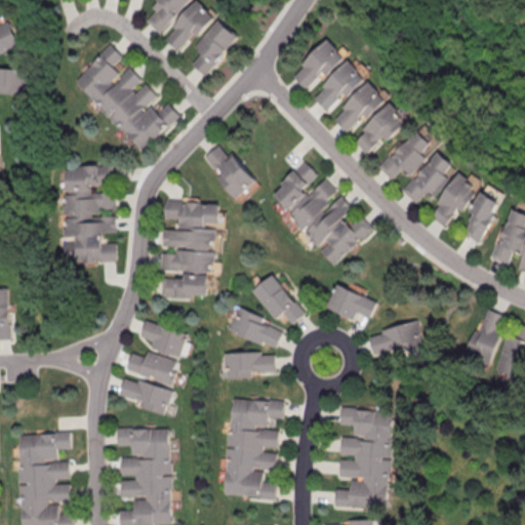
[(192,0),(158,0),(144,16),(161,33),(192,0)]
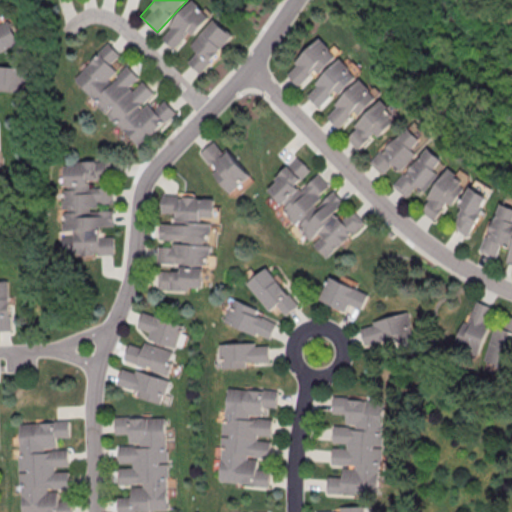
[(211,16),(195,0),(194,0),(160,34),(177,51),(211,16)]
